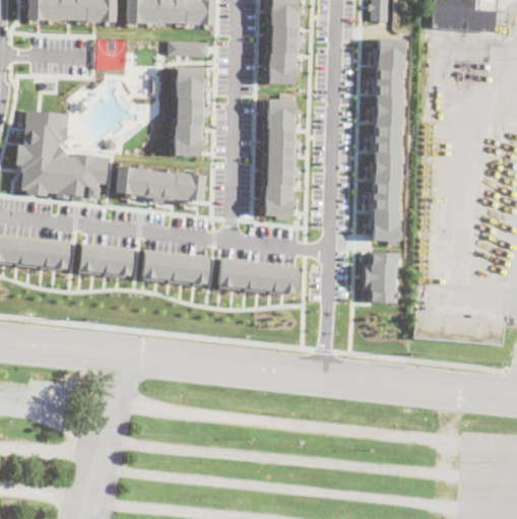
[(28,0),(28,20),(117,21),(117,0),(28,0)]
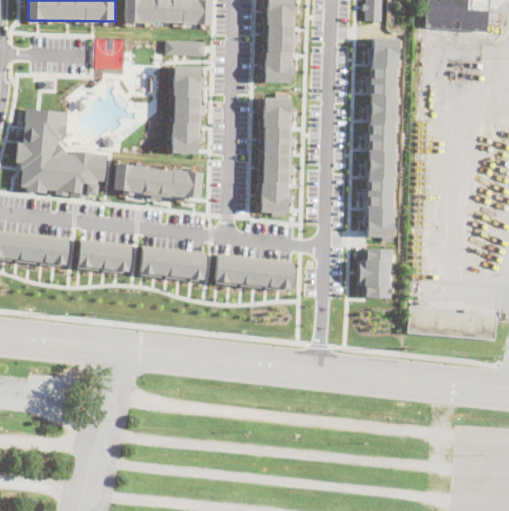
[(126,0),(126,22),(212,24),(212,0),(126,0)]
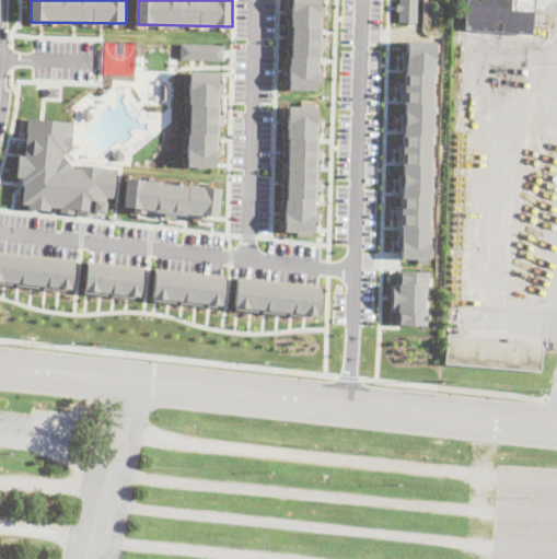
[(292,0),(321,0),(318,91),(291,89),(292,0)]
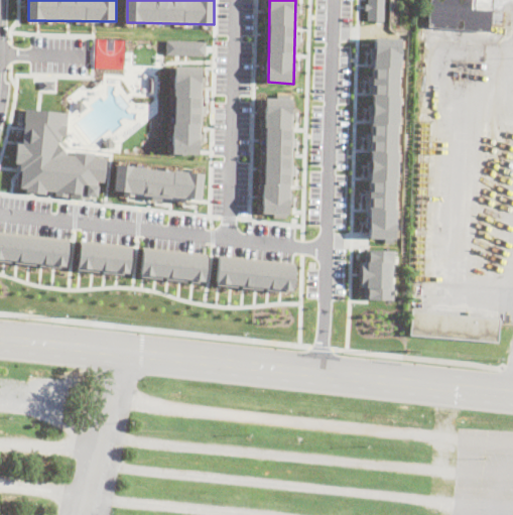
[(370,0),(386,0),(386,21),(370,20),(370,11),(368,11),(368,4),(370,4),(370,0)]
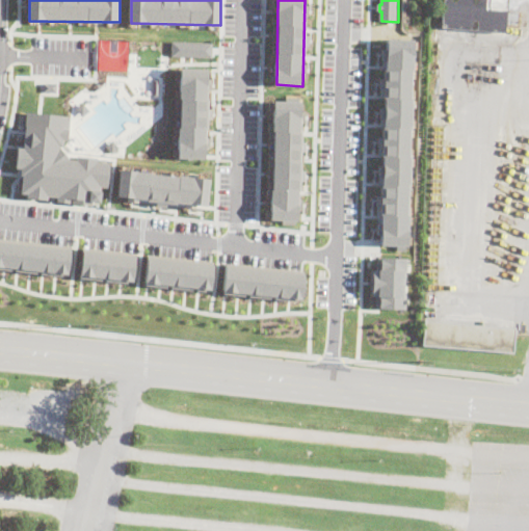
[(508,0),(506,33),(444,29),(446,0),(508,0)]
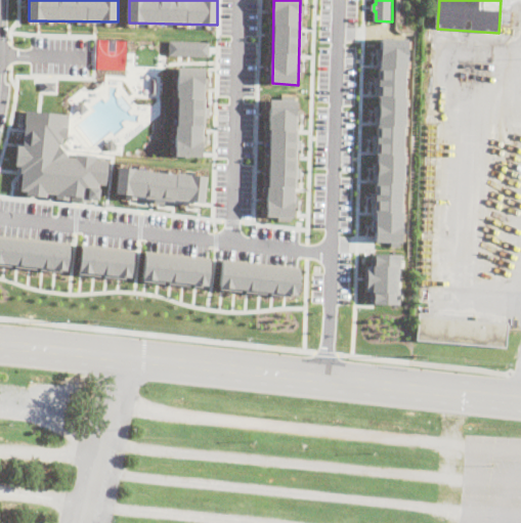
[(377,241),(403,243),(405,212),(403,212),(404,184),(405,184),(406,155),(405,155),(406,126),(407,126),(408,97),(407,97),(407,69),(409,69),(409,39),(383,38),(383,48),(379,48),(379,59),(382,59),(381,77),(376,77),(376,88),(380,88),(380,105),(377,105),(377,117),(381,118),(380,135),(374,135),(374,144),(379,144),(379,164),(375,164),(375,175),(379,175),(378,192),(373,192),(373,203),(377,203),(377,221),(373,221),(373,232),(377,232),(377,241)]
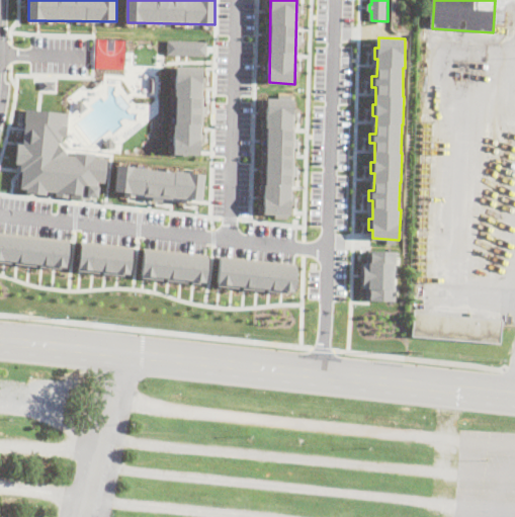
[(169,40),(209,40),(208,57),(169,55),(169,40)]
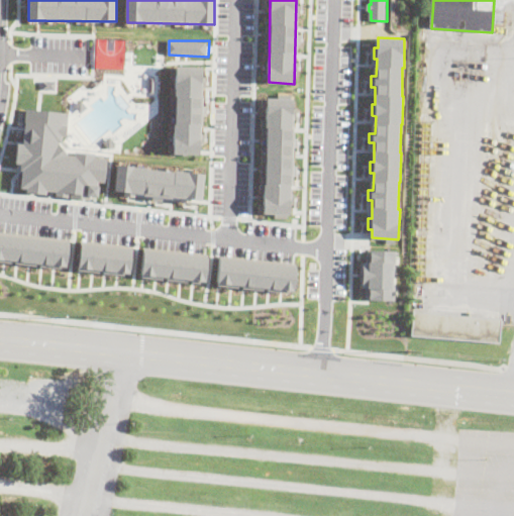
[(203,67),(201,155),(175,152),(177,66),(203,67)]
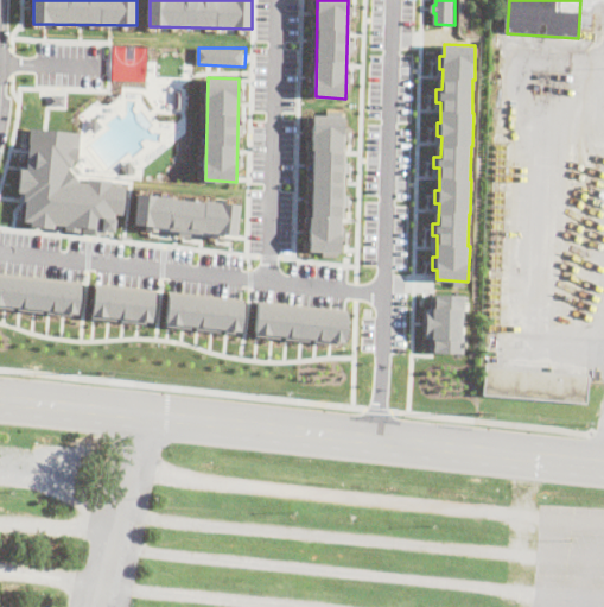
[(315,114),(345,115),(345,162),(350,162),(350,174),(345,174),(345,194),(350,195),(350,208),(345,208),(343,252),(341,252),(341,257),(324,255),(324,252),(310,252),(315,114)]
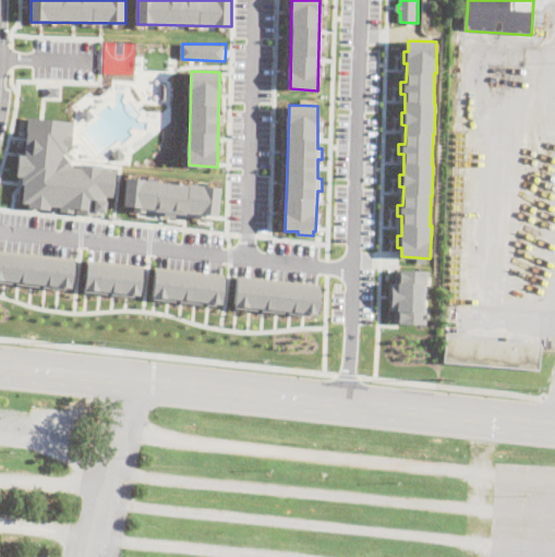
[(29,117),(75,122),(73,147),(68,147),(68,154),(64,154),(74,167),(82,167),(82,164),(104,166),(104,170),(117,171),(113,197),(107,196),(106,201),(108,201),(107,214),(98,213),(98,216),(61,212),(61,207),(51,206),(51,209),(29,208),(31,204),(23,203),(25,184),(22,183),(23,177),(19,177),(21,155),(26,155),(29,117)]
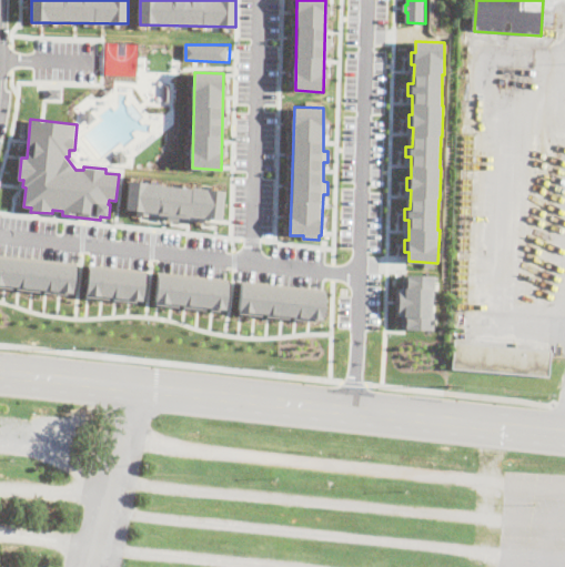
[(128,209),(138,211),(138,215),(149,216),(150,212),(159,213),(159,214),(169,216),(169,220),(180,222),(181,218),(190,219),(190,216),(200,218),(199,221),(211,223),(211,219),(222,220),(225,191),(192,186),(192,189),(163,185),(163,184),(131,181),(128,209)]
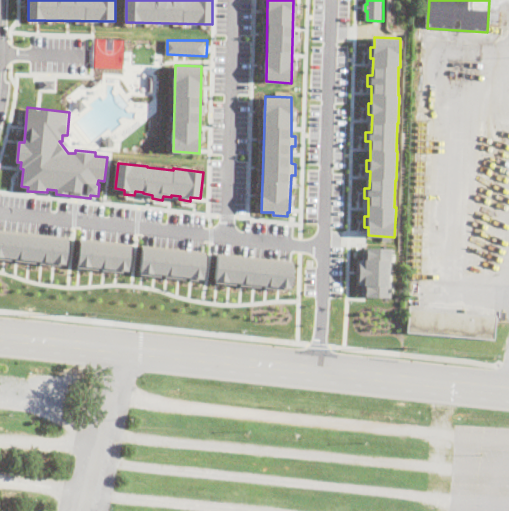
[(0,257),(67,265),(70,238),(0,230),(0,257)]
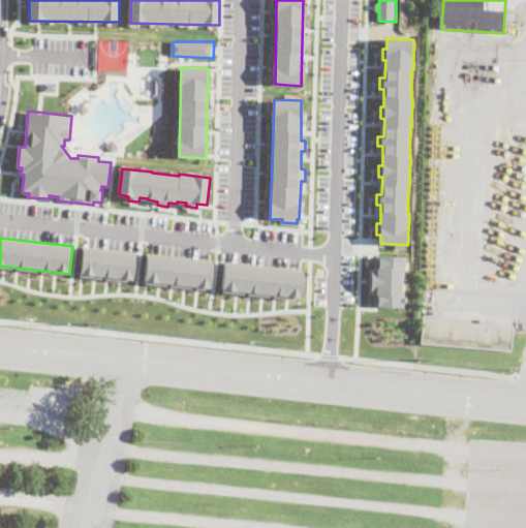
[(81,275),(94,276),(94,278),(103,279),(103,277),(107,277),(107,279),(128,281),(128,279),(134,279),(136,252),(84,246),(81,275)]
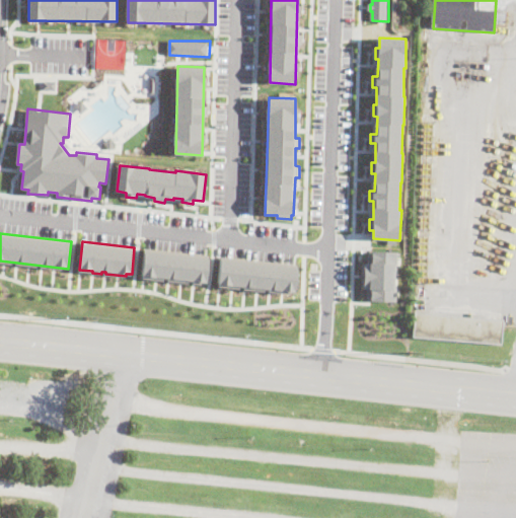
[(145,250),(209,259),(207,283),(203,282),(203,285),(194,284),(194,282),(190,282),(190,284),(168,282),(168,280),(165,279),(165,281),(142,278),(145,250)]
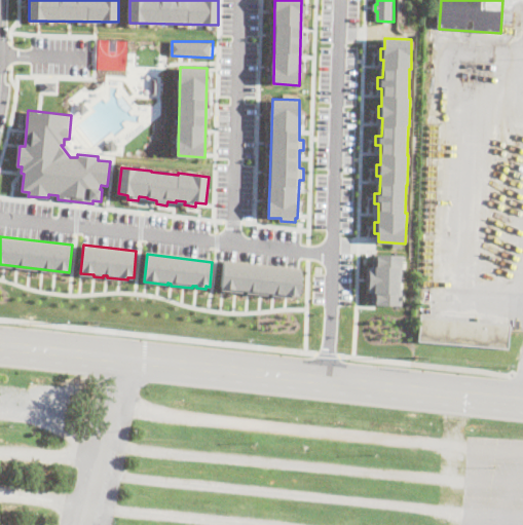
[(375,304),(403,305),(403,292),(400,292),(401,267),(404,267),(404,255),(375,255),(374,267),(370,267),(369,292),(375,293),(375,304)]
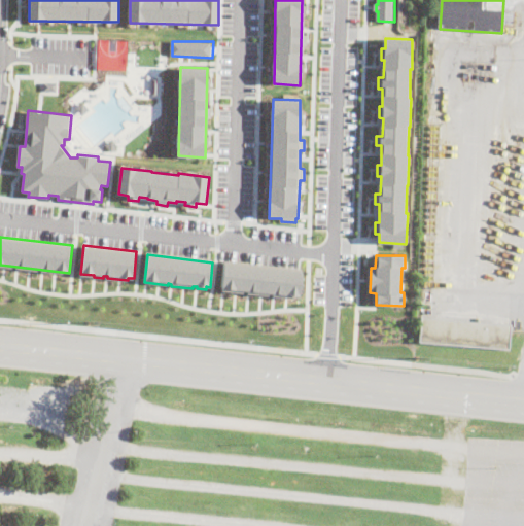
[(225,263),(222,290),(301,299),(303,271),(225,263)]
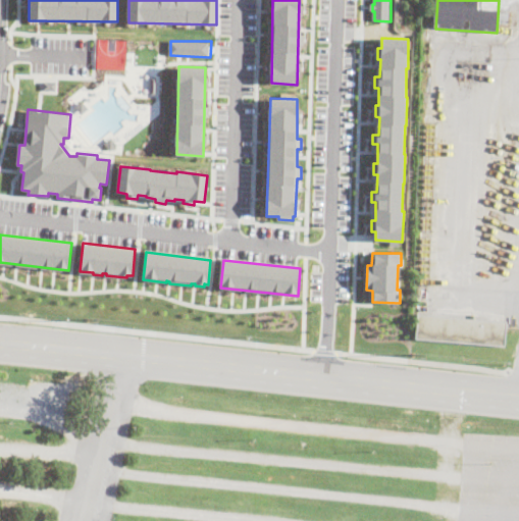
[(506,348),(417,340),(419,316),(508,322),(506,348)]
